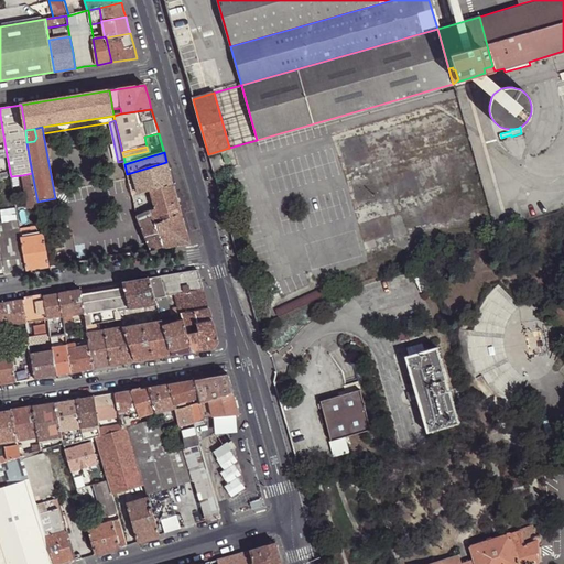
[(171,175),(166,162),(127,174),(128,179),(134,176),(139,192),(139,193),(173,183),(171,175)]
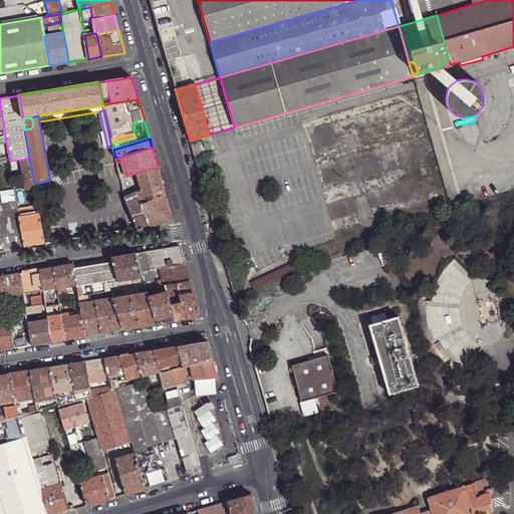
[(26,190),(35,189),(34,184),(29,158),(20,160),(26,190)]
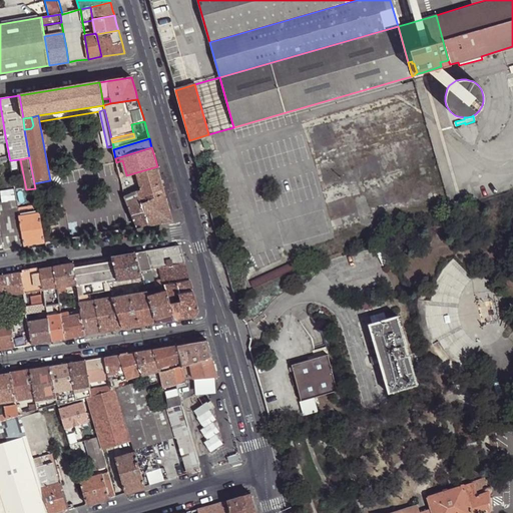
[(157,167),(157,166),(126,175),(126,176),(137,173),(157,167)]
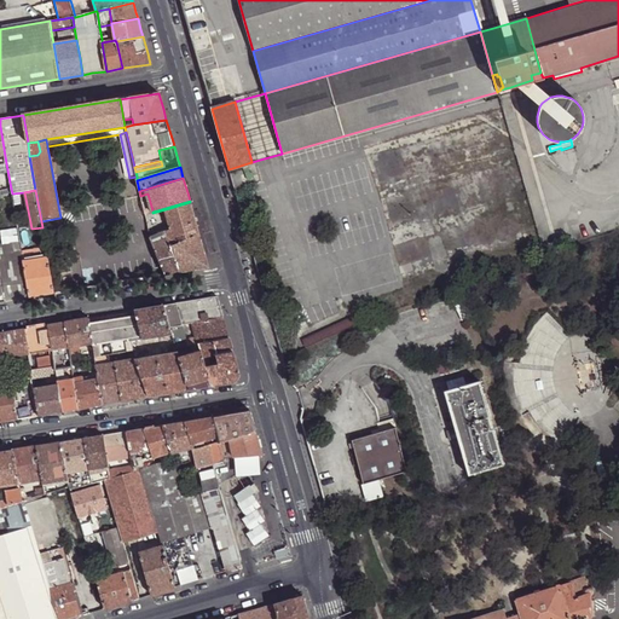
[(196,221),(190,202),(166,209),(171,229),(165,231),(167,238),(180,272),(208,267),(206,255),(201,241),(196,221)]
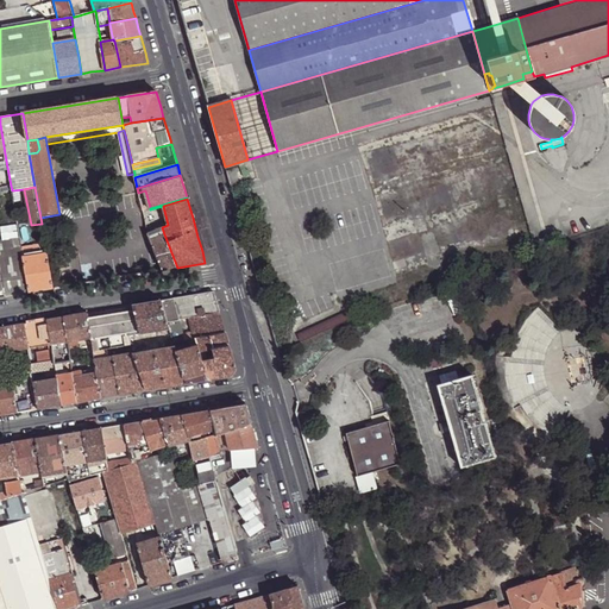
[(22,249),(30,246),(25,224),(18,225),(20,237),(22,249)]
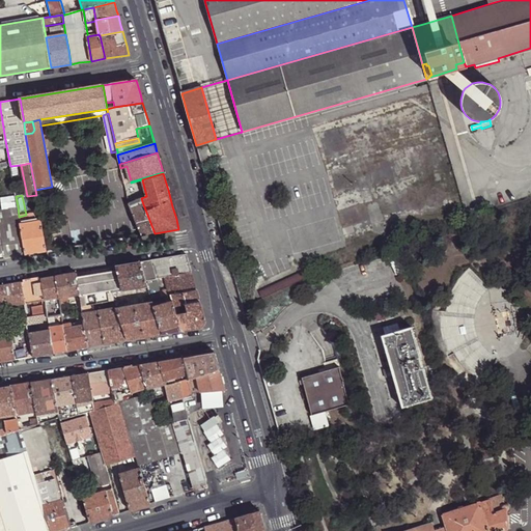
[(141,198),(129,202),(131,210),(143,204),(141,198)]
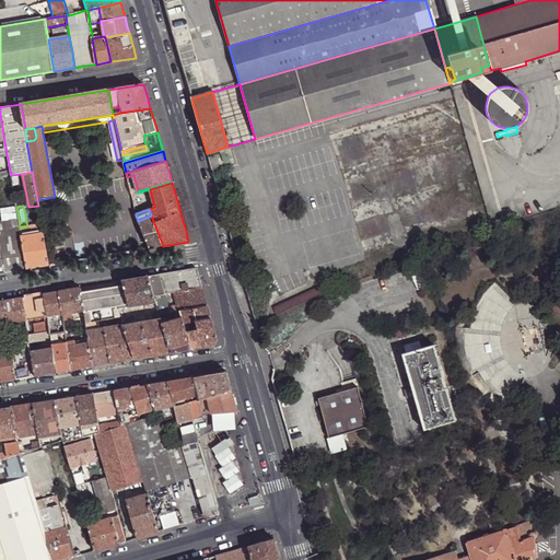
[(151,216),(138,221),(139,225),(150,248),(163,246),(151,216)]
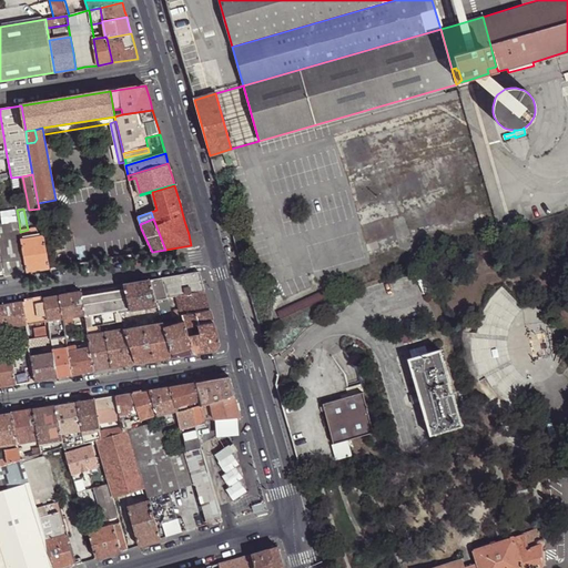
[(13,233),(20,232),(19,221),(11,221),(13,233)]
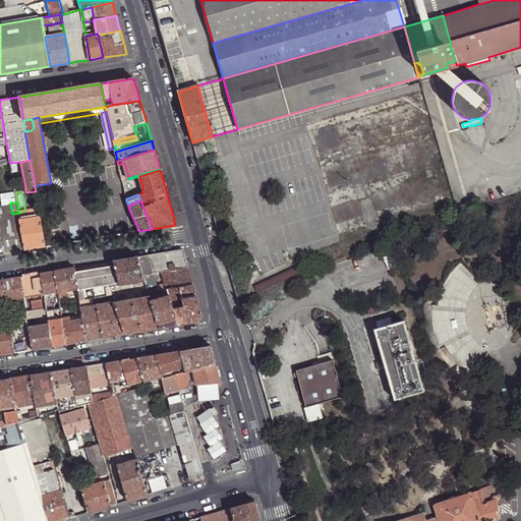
[(20,220),(30,218),(29,211),(25,211),(18,213),(20,220)]
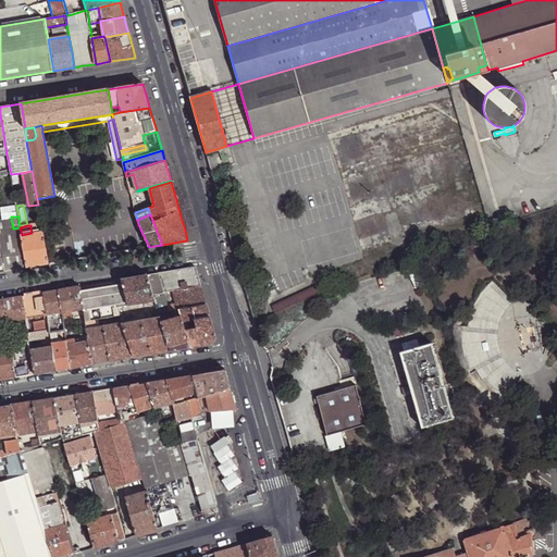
[(3,258),(24,255),(22,235),(20,227),(13,229),(0,230),(0,247),(0,249),(2,252),(3,258)]
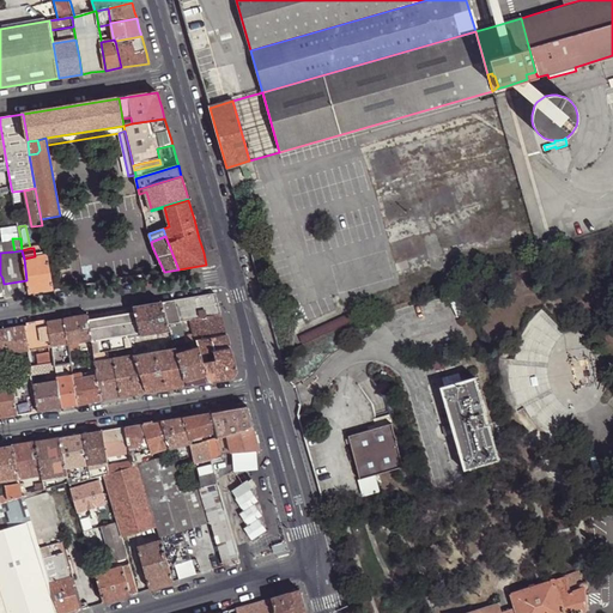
[(30,293),(53,290),(47,255),(35,256),(24,259),(26,280),(30,293)]
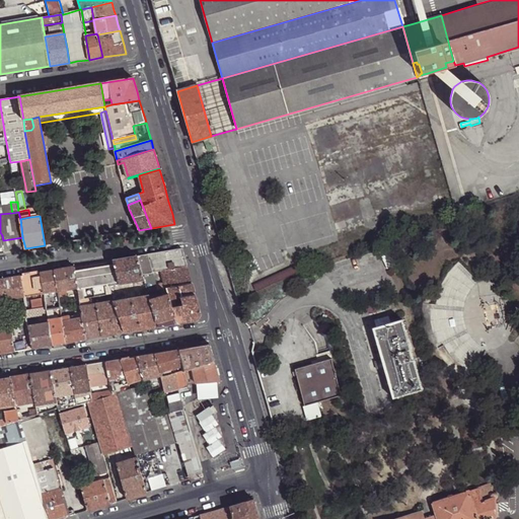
[(5,252),(25,248),(22,237),(3,240),(5,252)]
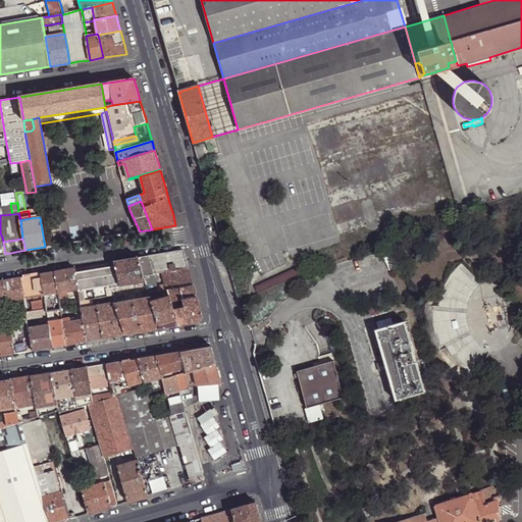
[(157,255),(149,256),(153,274),(161,272),(189,267),(187,261),(184,250),(157,255)]
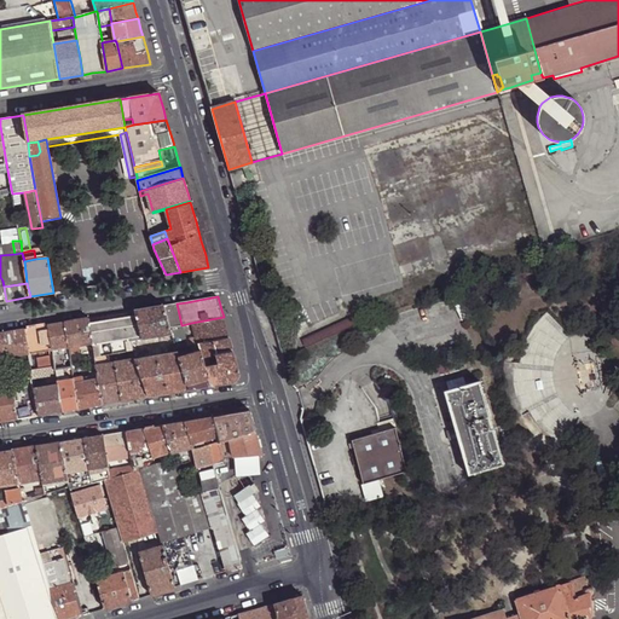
[(177,304),(163,306),(171,327),(181,325),(177,304)]
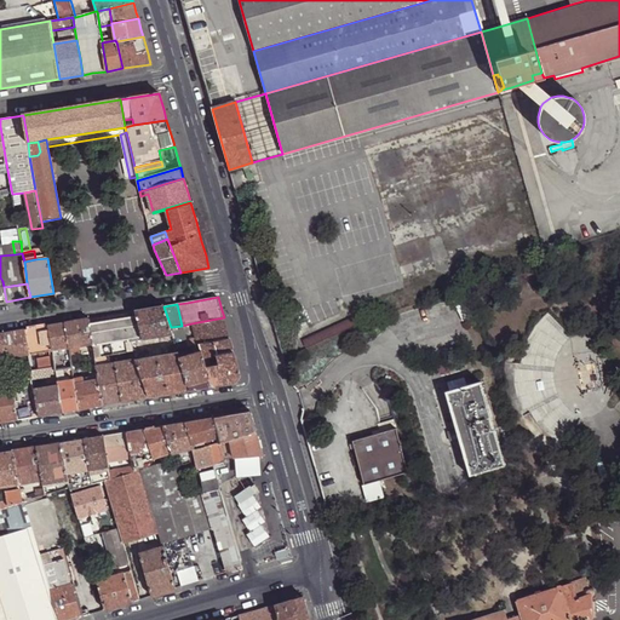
[(164,306),(136,310),(137,317),(142,339),(143,340),(172,336),(171,327),(164,306)]
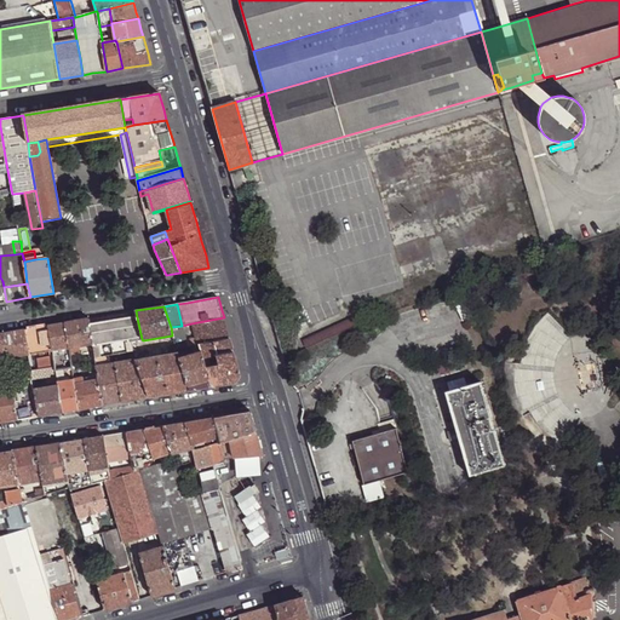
[(136,310),(89,319),(89,325),(137,317),(136,310)]
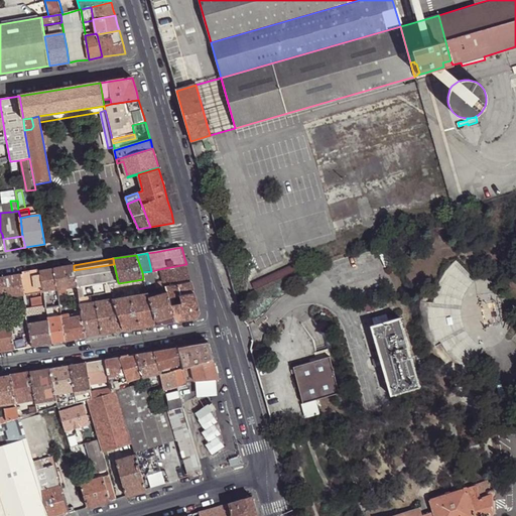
[(114,264),(74,270),(77,285),(78,293),(79,297),(86,295),(89,295),(100,293),(104,292),(102,285),(109,284),(118,282),(114,264)]
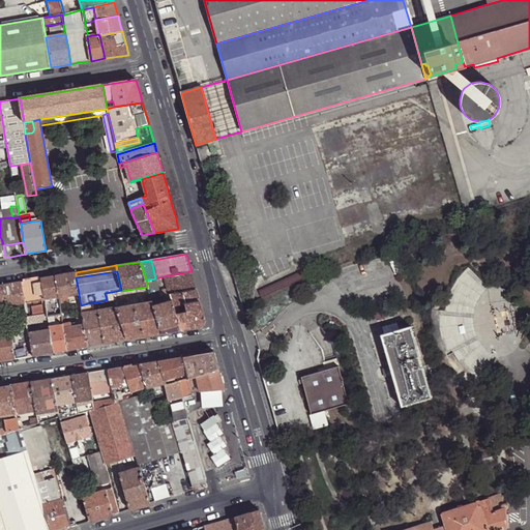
[(194,283),(192,271),(164,276),(169,295),(170,294),(196,291),(194,283)]
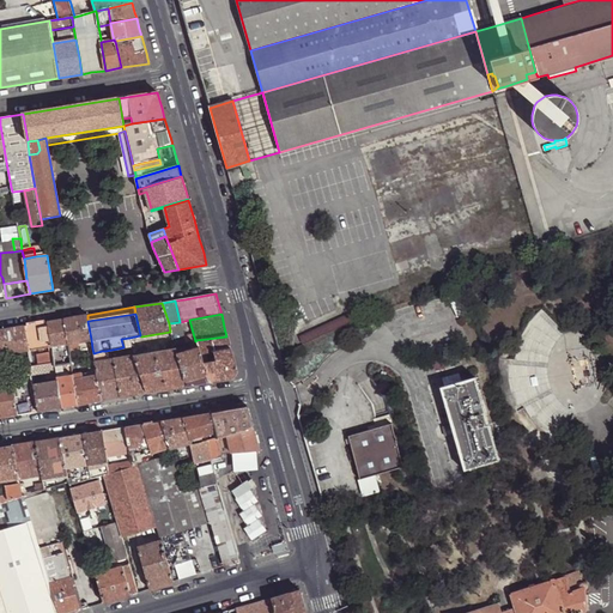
[(87,315),(64,320),(67,343),(77,341),(91,339),(87,321),(87,315)]
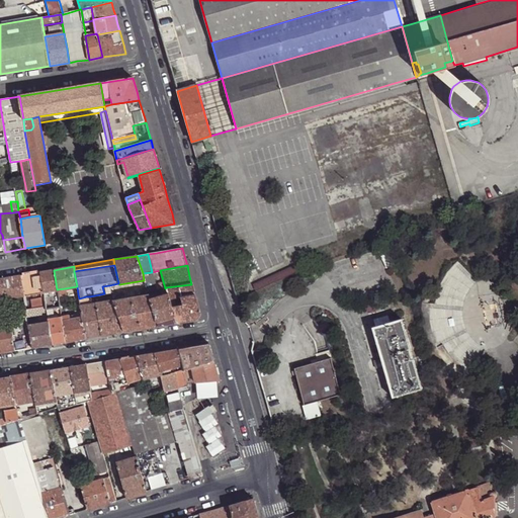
[(253,284),(255,291),(298,272),(295,266),(253,284)]
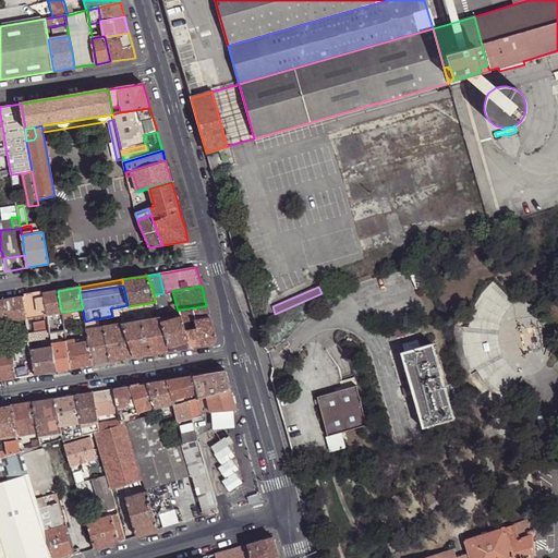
[(58,291),(43,293),(47,315),(61,312),(58,291)]
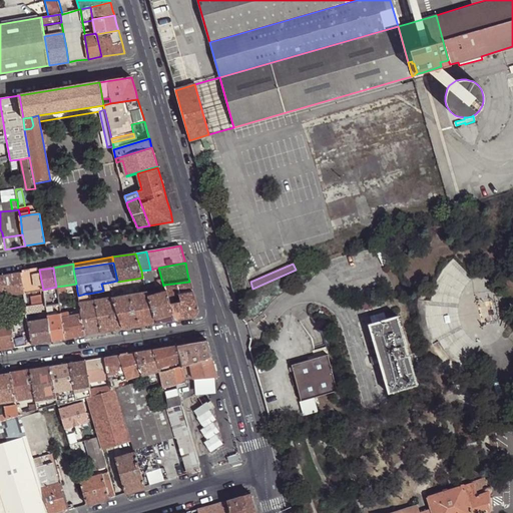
[(39,270),(20,273),(23,293),(40,290),(43,290),(39,270)]
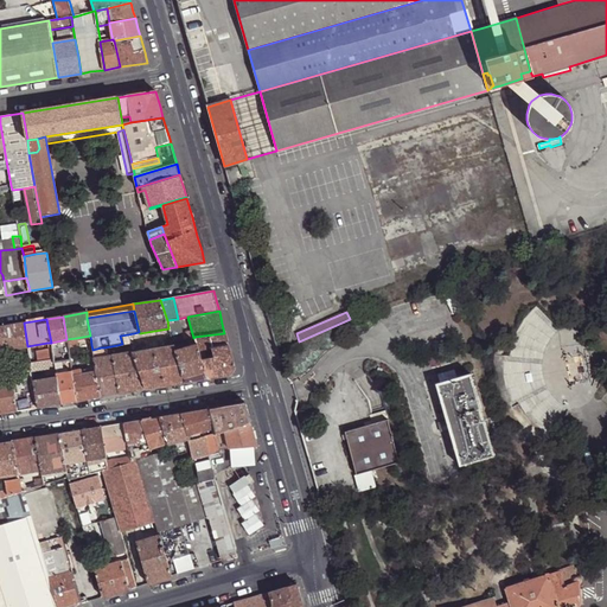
[(24,323),(4,325),(7,349),(7,350),(23,347),(27,346),(24,323)]
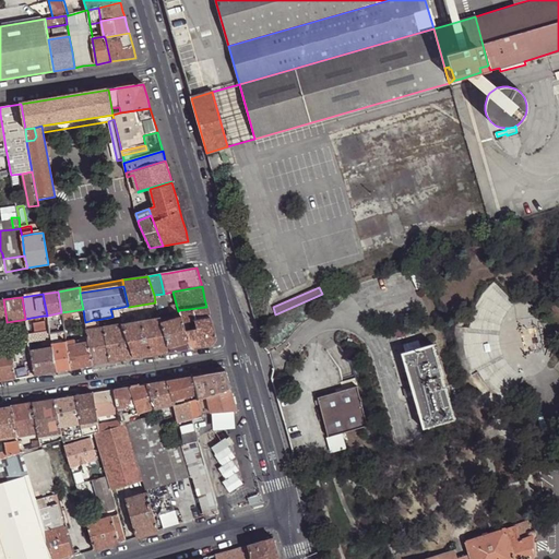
[(179,310),(180,317),(183,322),(197,320),(211,318),(209,313),(206,307),(179,310)]
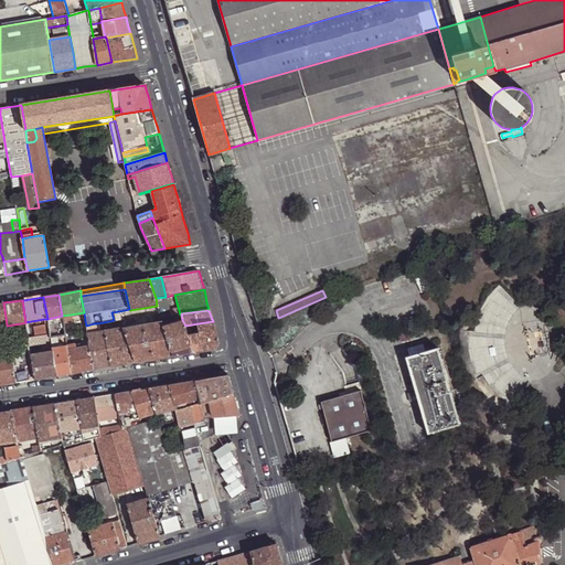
[(71,315),(62,316),(63,322),(64,326),(73,324),(71,315)]
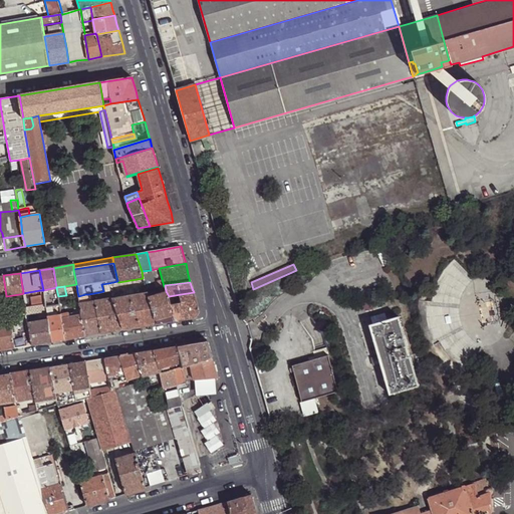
[(43,290),(40,290),(40,295),(30,297),(31,306),(45,304),(44,296),(43,290)]
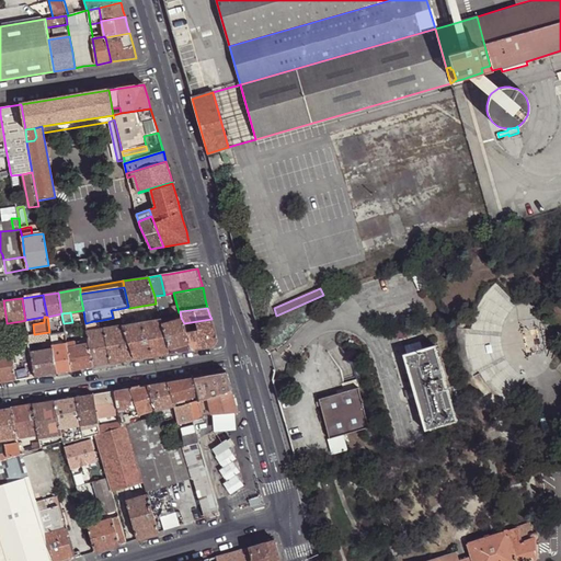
[(119,318),(113,318),(113,321),(115,327),(123,325),(119,318)]
